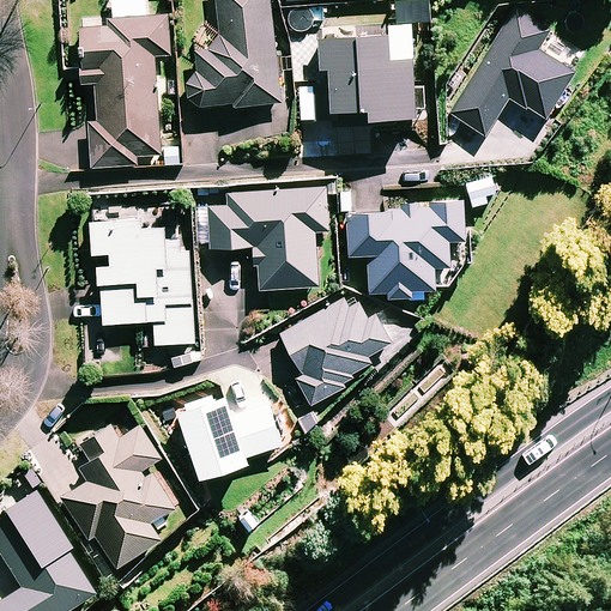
[(280,103),(267,0),(213,0),(218,36),(209,49),(189,52),(195,108),(233,104),(234,108),(280,103)]
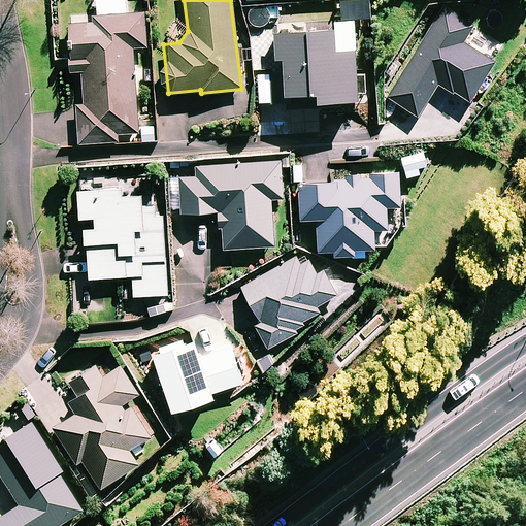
[(472,27),(441,7),(386,98),(417,118),(437,84),(468,103),(494,62),(462,43),(472,27)]
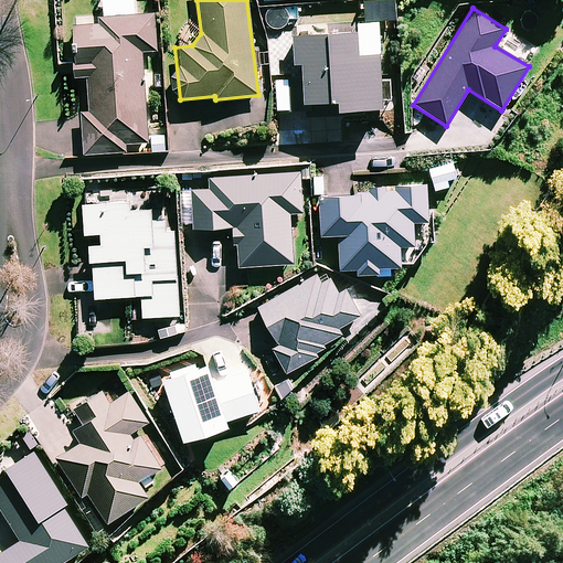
[(157,51),(155,13),(97,17),(98,23),(73,24),(76,77),(87,77),(89,114),(82,114),(84,155),(126,152),(126,144),(148,142),(142,52),(157,51)]
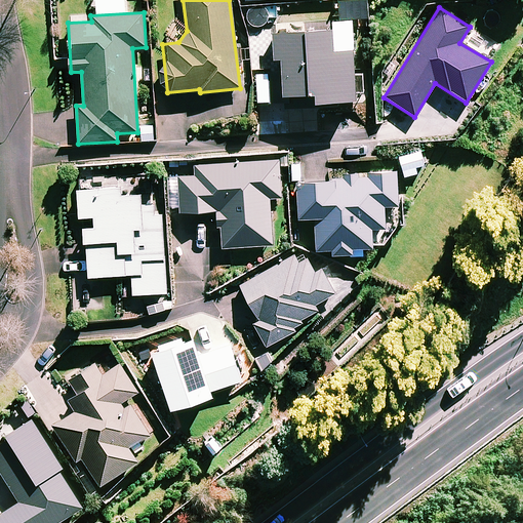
[(333,53),(331,32),(273,35),(275,73),(267,73),(270,111),(356,105),(352,52),(333,53)]
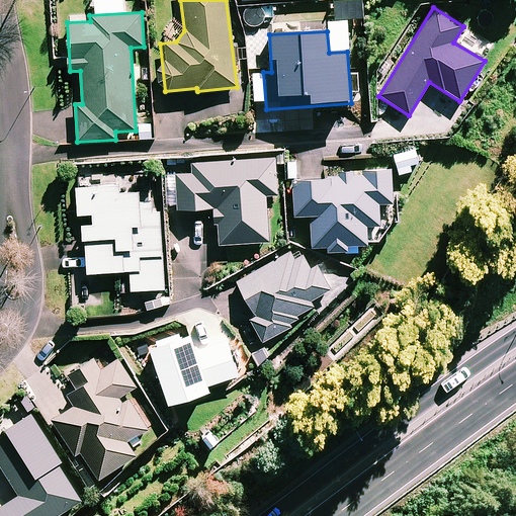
[(177,211),(212,209),(213,225),(217,225),(219,246),(268,242),(265,196),(276,195),(274,159),(190,164),(190,170),(175,171),(177,211)]
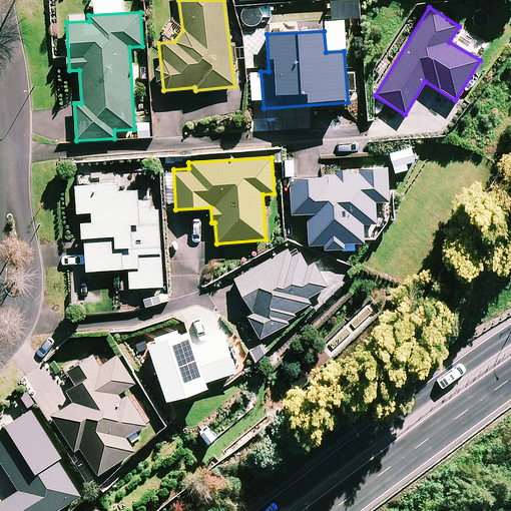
[(324,244),(324,251),(343,249),(343,243),(364,242),(363,225),(377,224),(376,205),(389,204),(387,173),(292,178),(295,218),(305,217),(307,245),(324,244)]
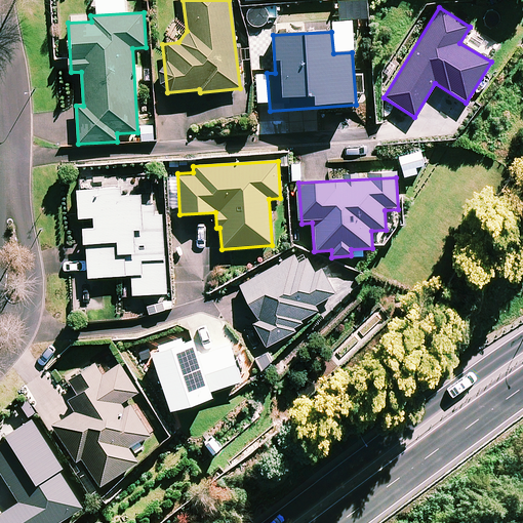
[(142,206),(141,188),(78,190),(79,218),(92,218),(93,231),(85,231),(87,278),(131,276),(131,295),(165,294),(162,205),(142,206)]
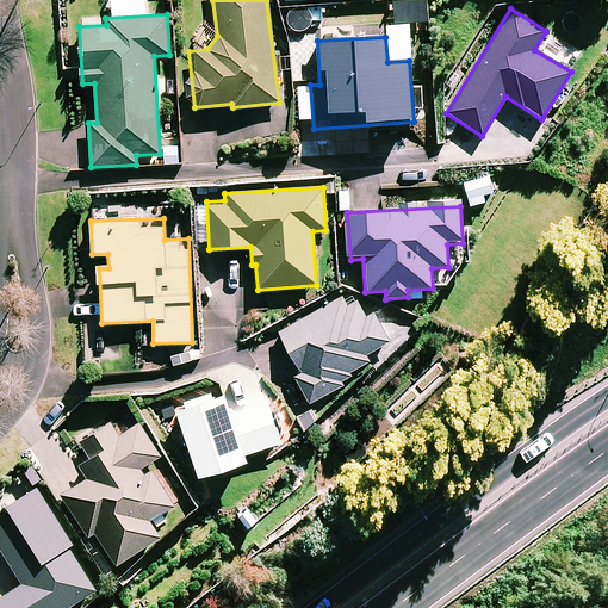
[(291,374),(308,404),(352,379),(348,373),(370,361),(365,354),(390,341),(372,309),(364,314),(349,290),(277,332),(299,370),(291,374)]
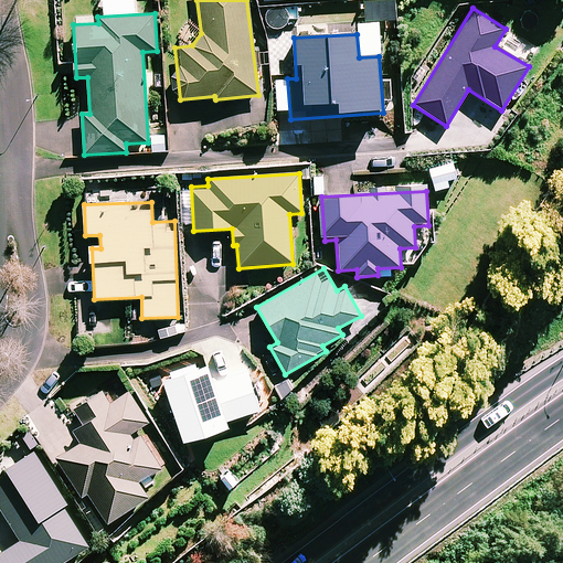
[(218,382),(213,368),(165,384),(186,445),(229,431),(226,422),(259,411),(246,373),(218,382)]
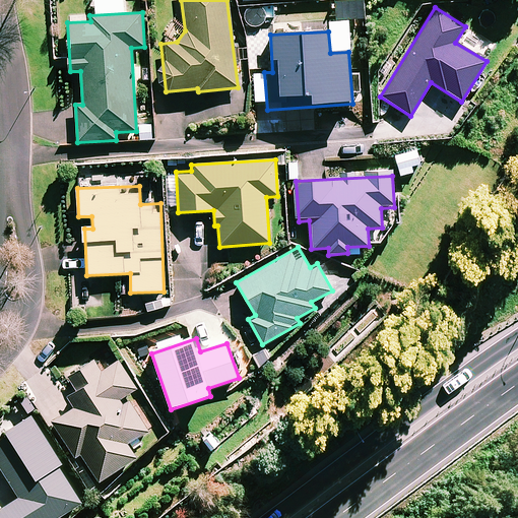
[(136,389),(118,360),(101,370),(93,360),(66,377),(76,392),(67,397),(74,408),(50,424),(72,459),(77,456),(96,488),(134,463),(124,447),(148,431),(126,395),(136,389)]
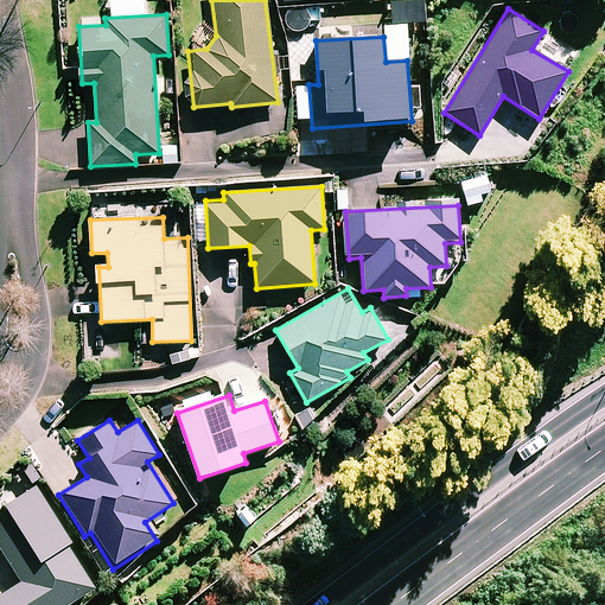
[(69,547),(34,492),(0,514),(0,555),(19,584),(0,596),(0,604),(68,604),(72,603),(91,591),(65,551),(69,547)]
